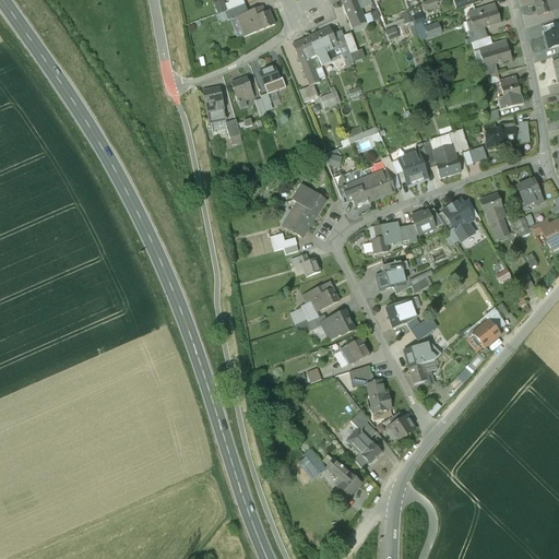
[(358,0),(344,0),(341,1),(352,30),(366,24),(358,3),(359,3),(358,0)]
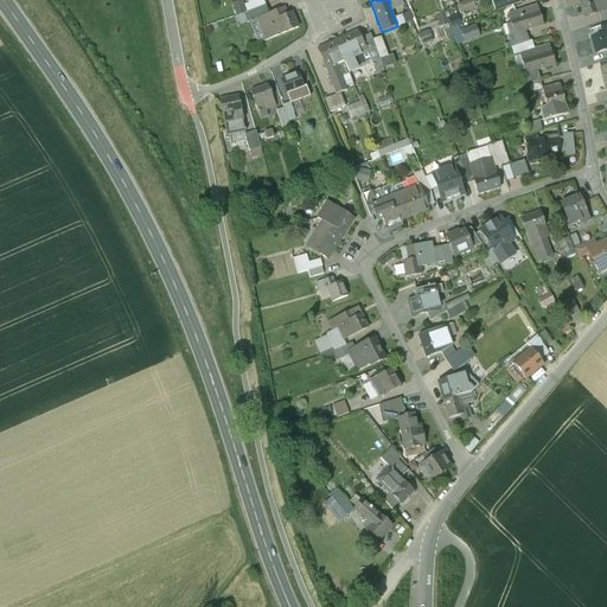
[(461,11),(478,10),(477,0),(460,0),(461,11)]
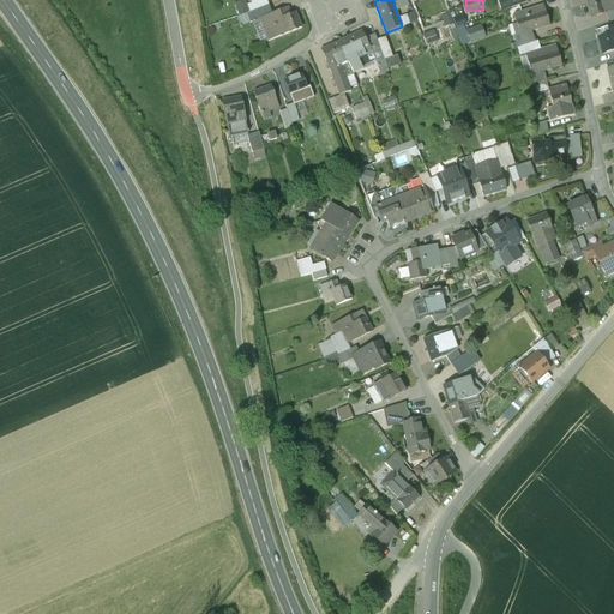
[(613,0),(594,0),(595,1),(587,4),(593,19),(606,14),(613,11),(613,0)]
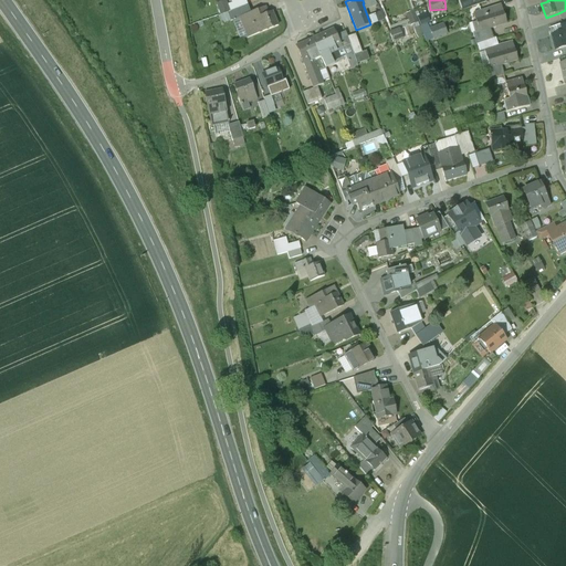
[(263,8),(249,13),(252,21),(259,19),(259,18),(265,14),(263,8)]
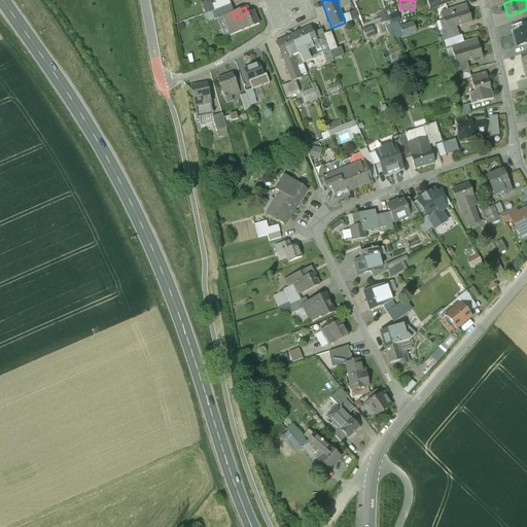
[(460,11),(452,14),(456,27),(471,22),(467,9),(460,11)]
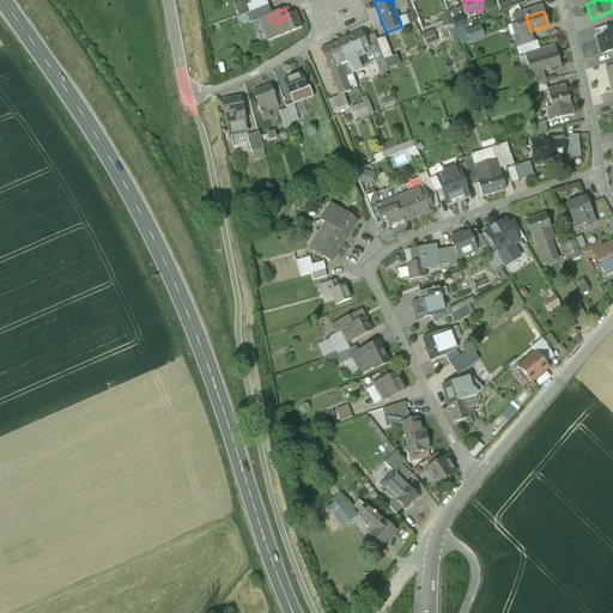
[(443,13),(447,26),(454,24),(450,12),(443,13)]
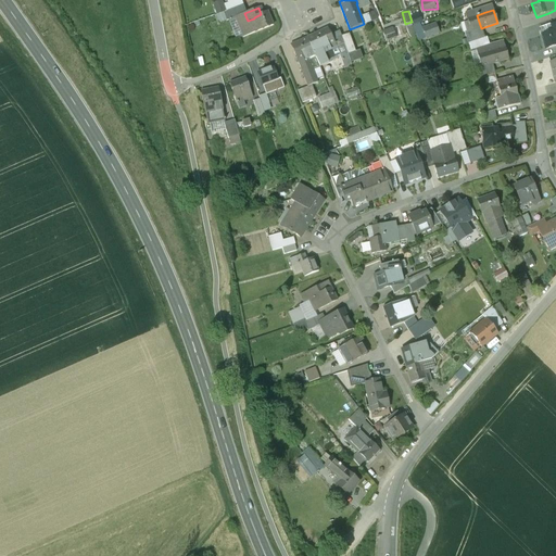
[(261,14),(254,17),(254,19),(260,30),(273,25),(267,12),(261,14)]
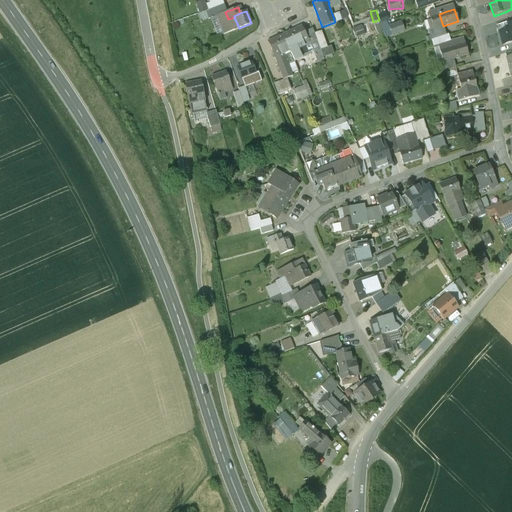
[(387,37),(408,30),(404,19),(392,24),(389,16),(381,19),(387,37)]
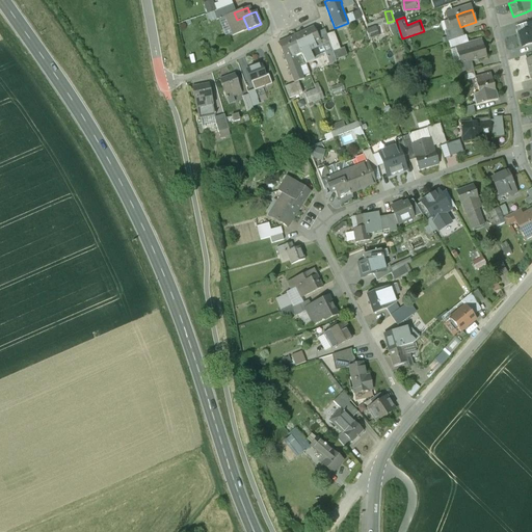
[(373,40),(383,34),(378,21),(367,25),(373,40)]
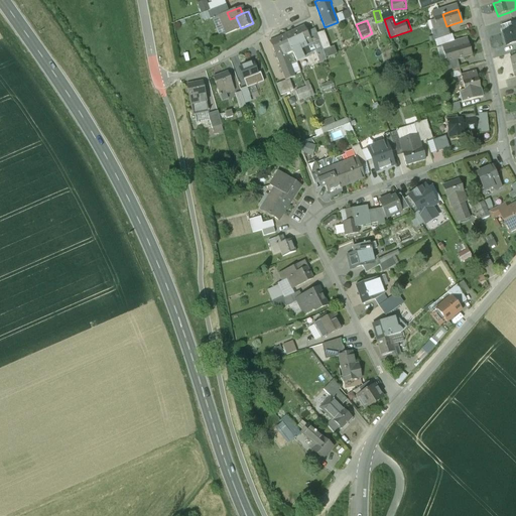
[(515,22),(507,25),(509,31),(515,29),(515,22)]
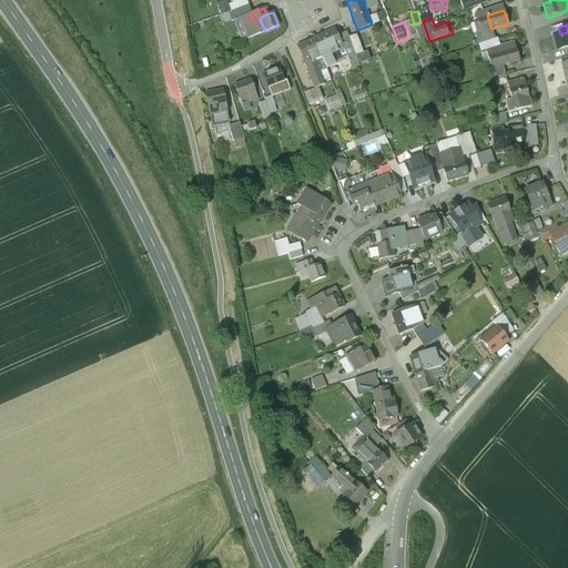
[(334,29),(312,39),(320,56),(323,61),(326,70),(335,66),(334,63),(346,57),(338,41),(340,40),(334,29)]
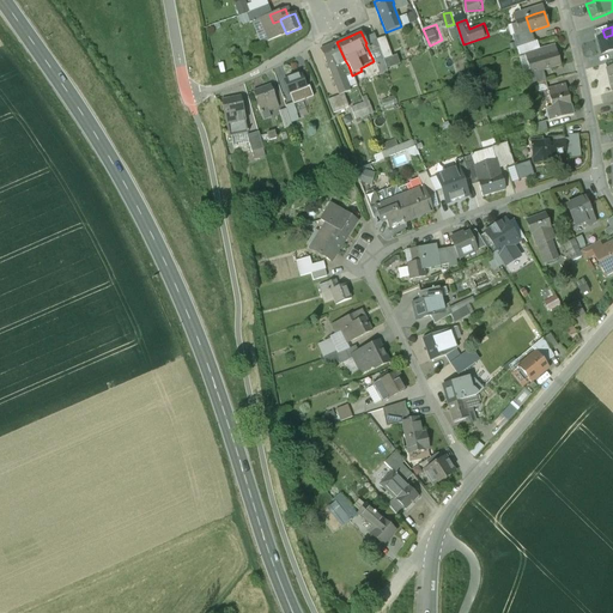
[(605,37),(598,40),(602,54),(612,50),(612,35),(605,37)]
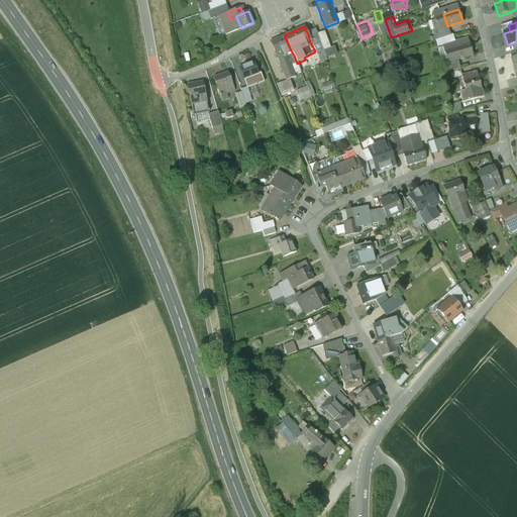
[(309,36),(308,37),(315,52),(316,55),(322,52),(317,35),(316,33),(309,36)]
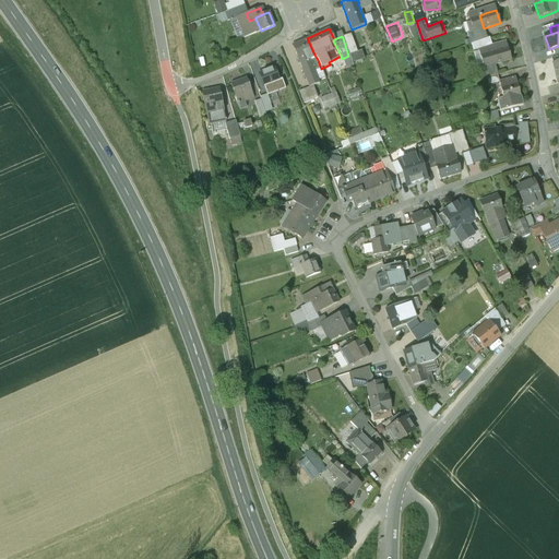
[(351,36),(343,38),(348,56),(356,52),(351,36)]
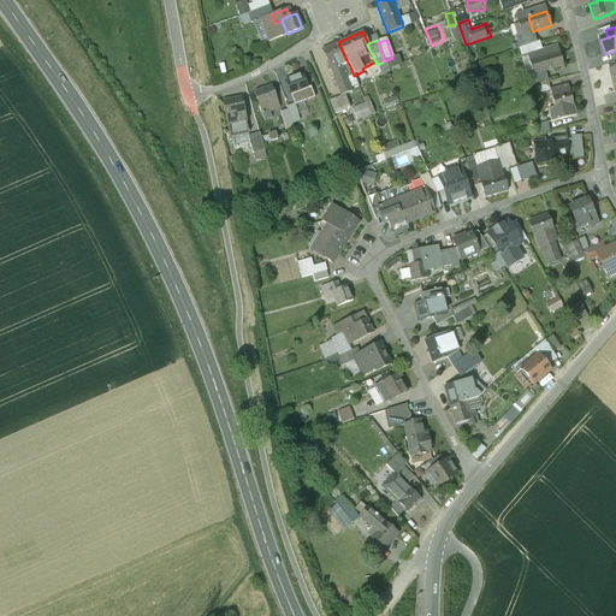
[(347,60),(339,43),(321,51),(329,65),(337,61),(338,64),(347,60)]
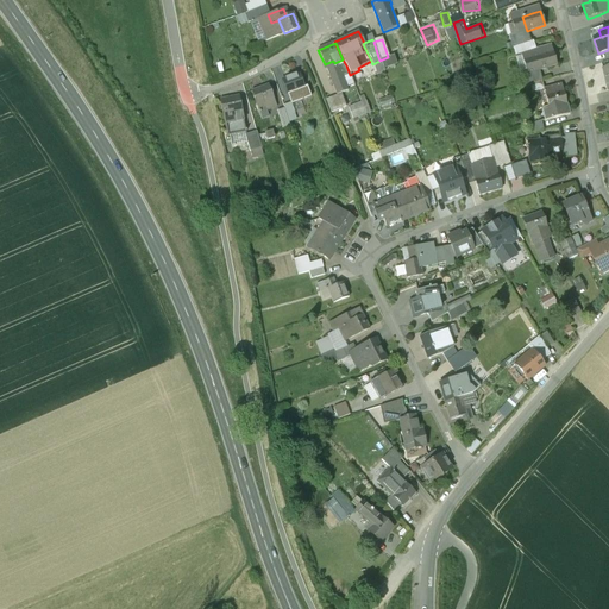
[(545,54),(534,57),(539,71),(556,66),(552,51),(545,54)]
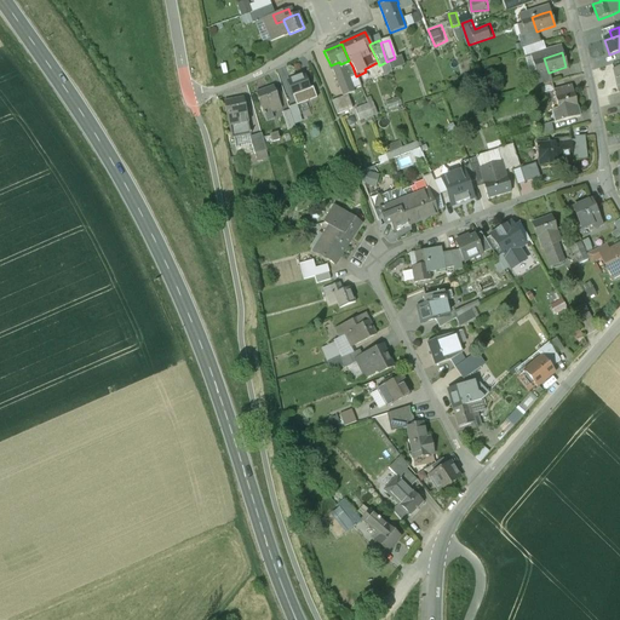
[(349,61),(340,64),(344,70),(352,67),(349,61)]
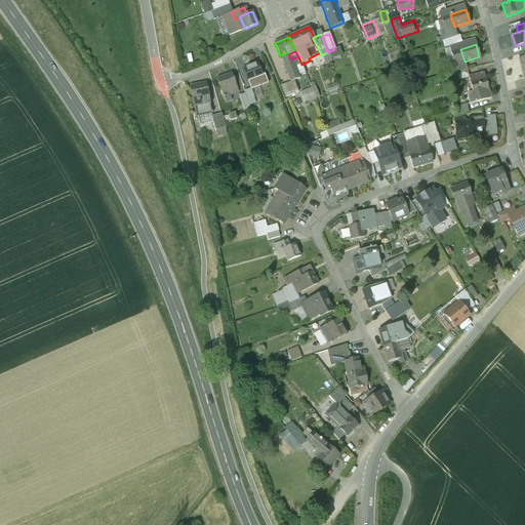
[(257,64),(242,69),(246,82),(255,79),(261,76),(257,64)]
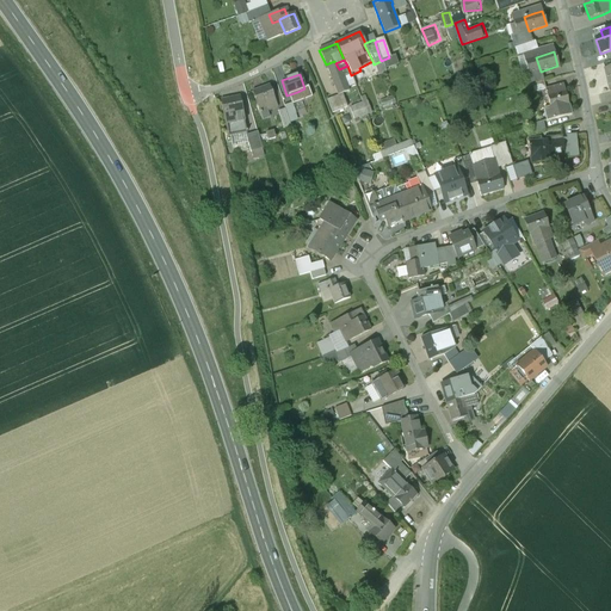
[(269,86),(252,92),(257,106),(266,103),(273,100),(269,86)]
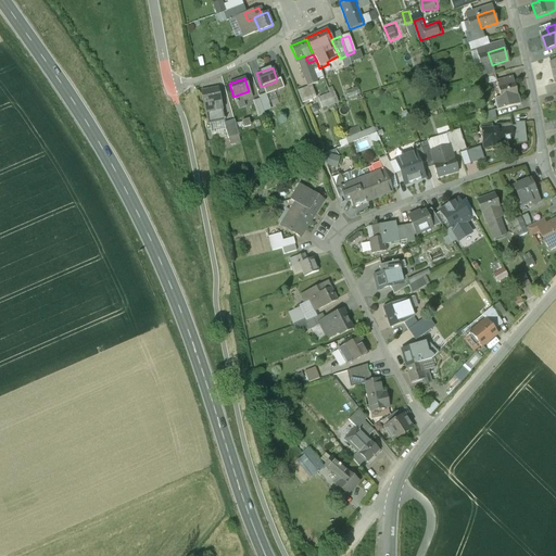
[(507,84),(497,86),(501,100),(517,96),(514,83),(507,84)]
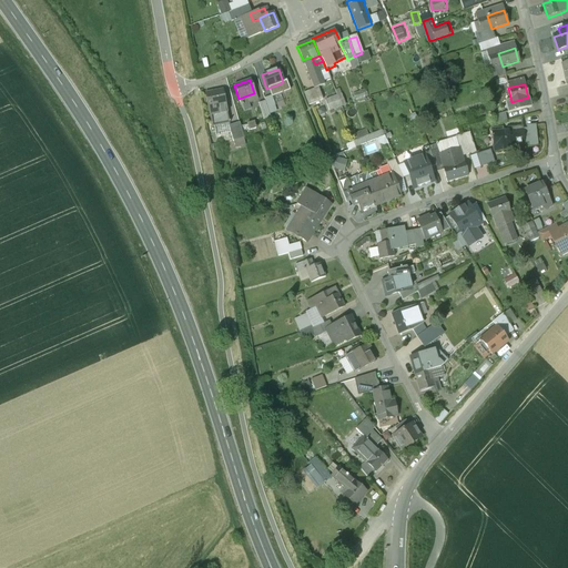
[(222,90),(204,93),(211,128),(229,124),(222,90)]
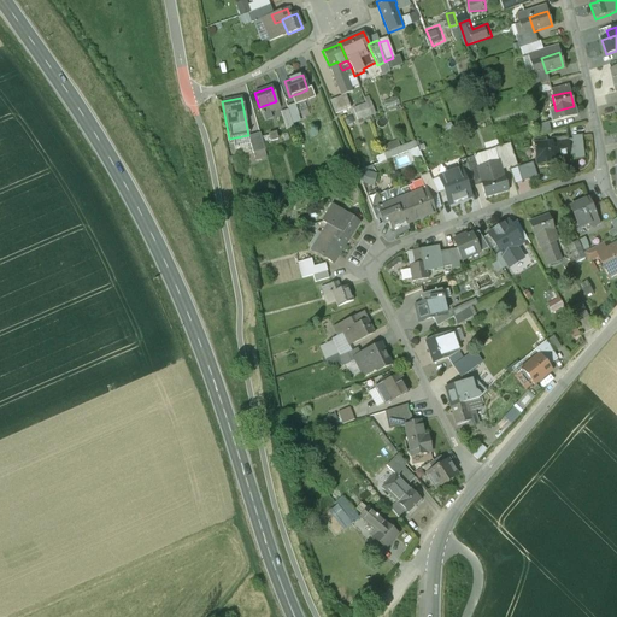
[(372,101),(354,107),(359,121),(377,115),(372,101)]
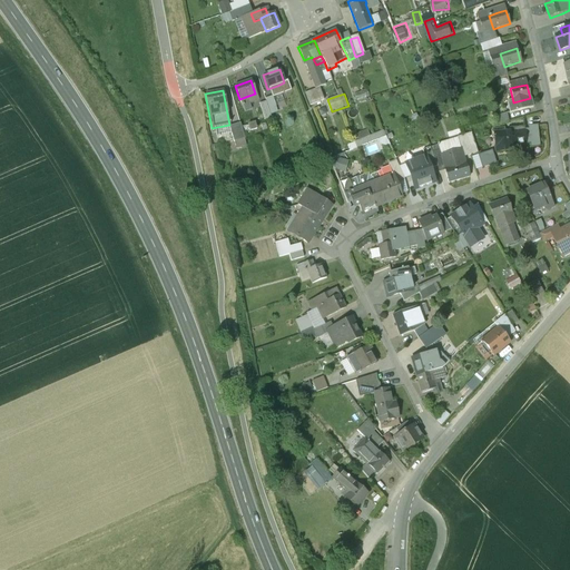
[(248,96),(239,99),(242,105),(251,101),(248,96)]
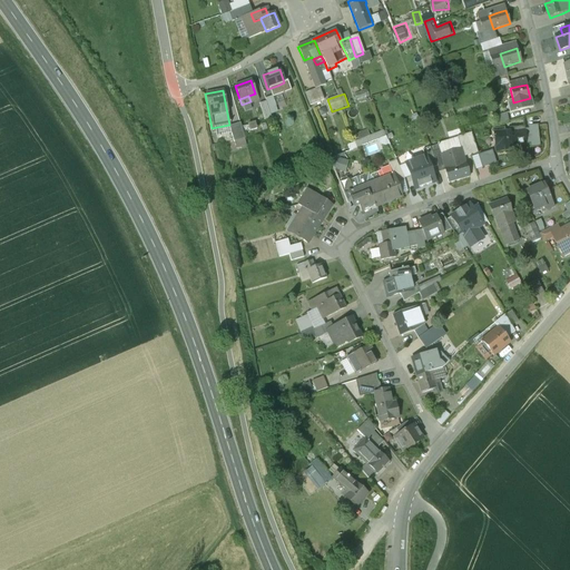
[(265,101),(258,104),(264,119),(271,117),(265,101)]
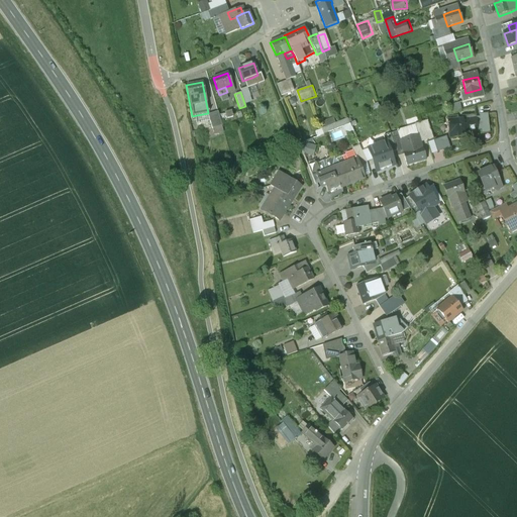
[(217,112),(207,115),(211,128),(221,125),(217,112)]
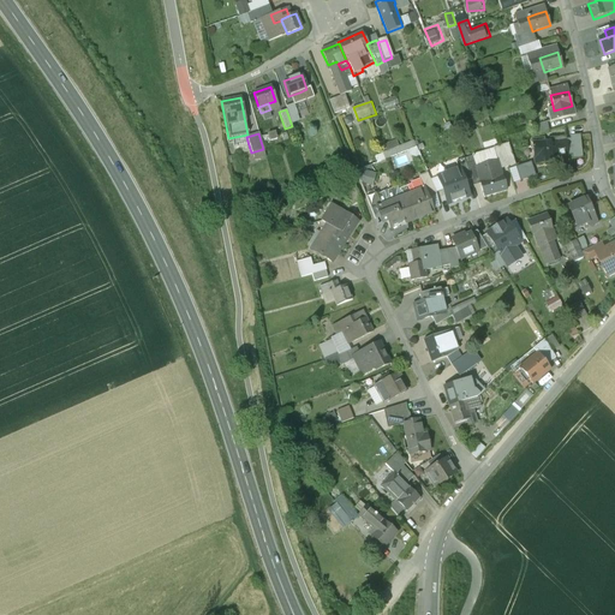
[(569,139),(566,139),(567,156),(572,155),(572,160),(583,159),(580,135),(569,136),(569,139)]
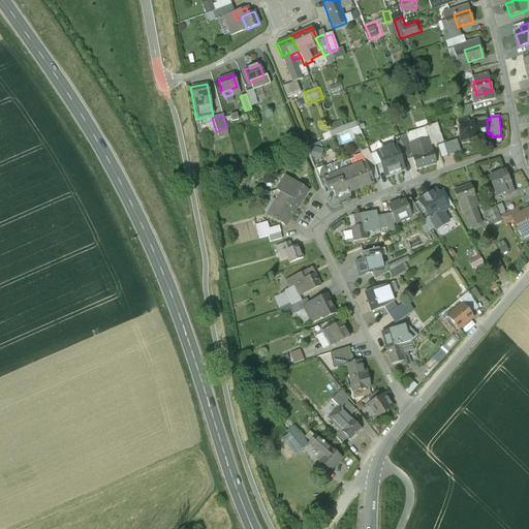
[(487,120),(468,122),(468,123),(459,123),(460,141),(478,138),(478,135),(488,134),(487,120)]
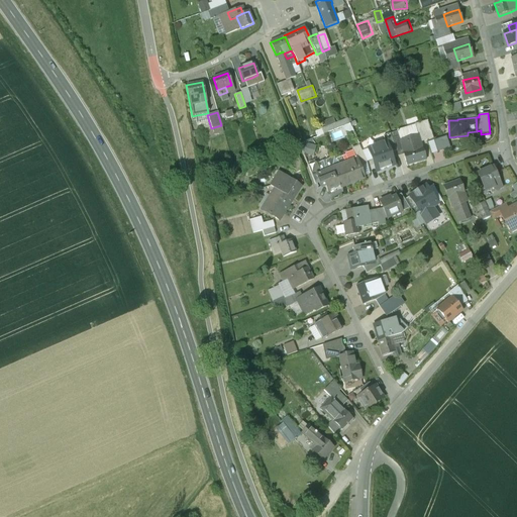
[(427,121),(421,123),(426,140),(433,138),(427,121)]
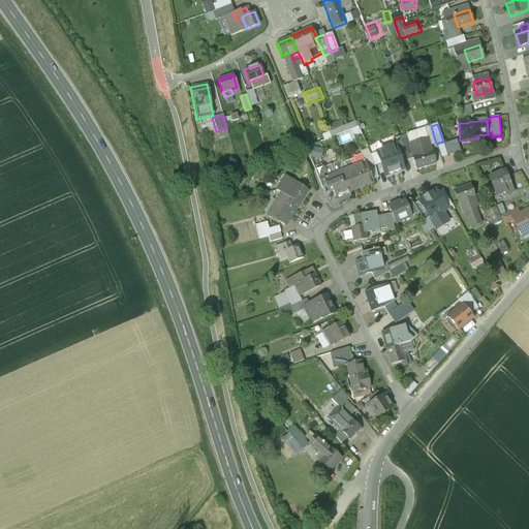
[(409,144),(408,144),(411,154),(416,169),(436,163),(428,137),(409,144)]
